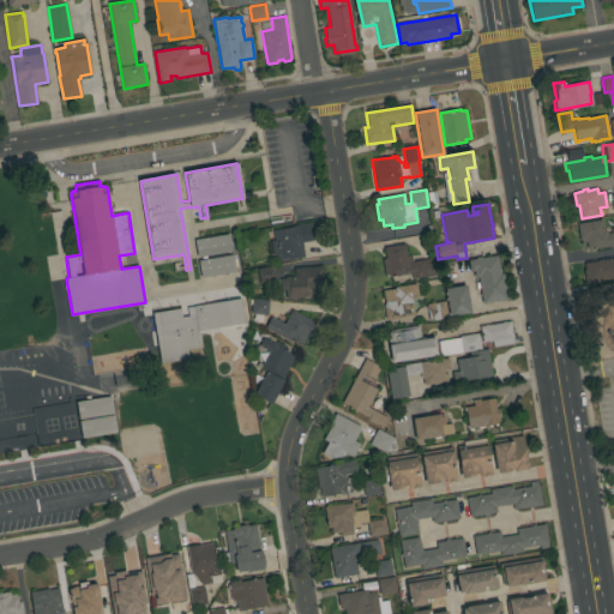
[(613,245),(588,250),(587,242),(582,242),(582,240),(579,241),(577,224),(602,220),(603,230),(606,230),(607,234),(612,234),(611,229),(613,228),(613,245)]
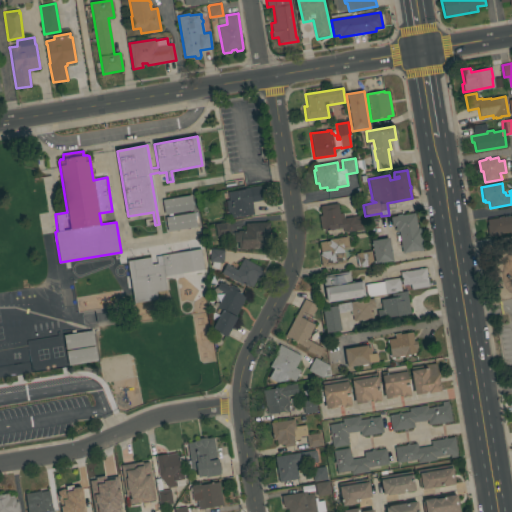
[(253,214),(231,217),(230,213),(227,213),(225,200),(229,200),(227,192),(245,189),(245,188),(260,186),(262,200),(251,202),(253,214)]
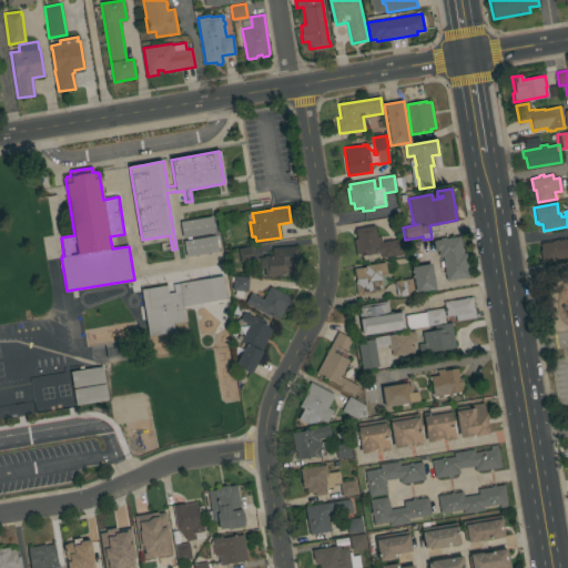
[(212,216),(214,232),(183,237),(180,222),(212,216)]
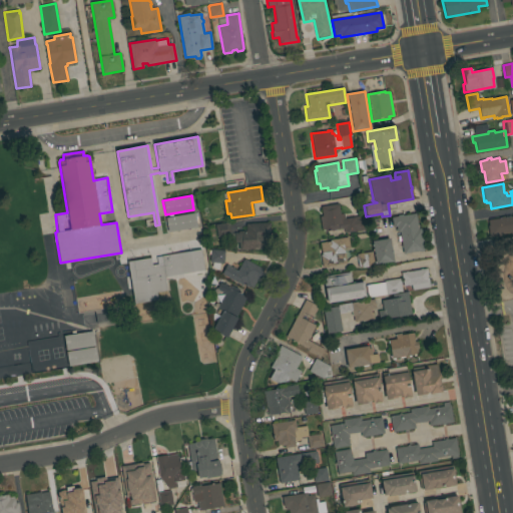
[(364,215),(366,229),(346,232),(346,231),(344,231),(344,228),(325,231),(325,228),(321,229),(319,216),(322,215),(321,206),(338,203),(340,214),(344,213),(345,217),(344,217),(344,218),(364,215)]
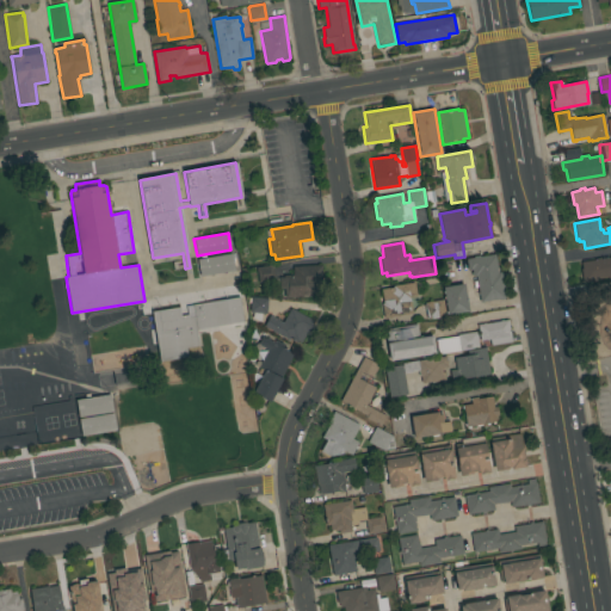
[(232,253),(234,270),(201,277),(197,259),(232,253)]
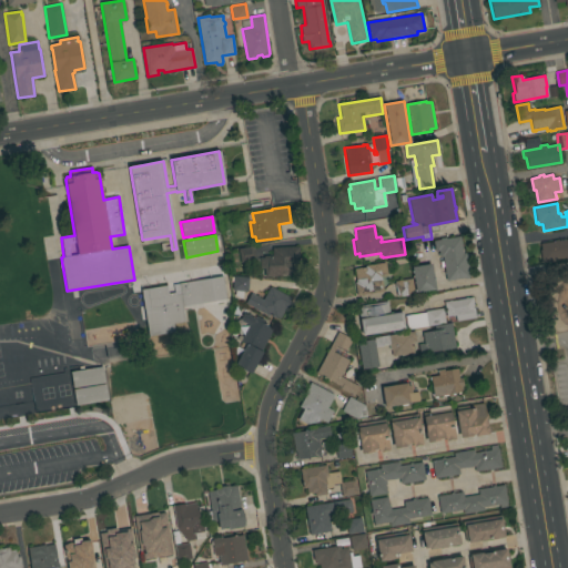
[(463,253),(465,253),(469,277),(467,277),(467,279),(465,279),(465,277),(446,281),(443,256),(439,257),(439,256),(438,256),(437,253),(438,253),(438,251),(435,251),(434,241),(440,240),(439,239),(445,237),(445,239),(459,236),(463,253)]
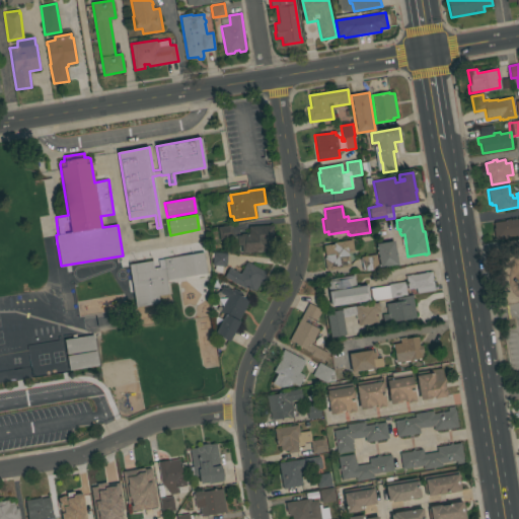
[(506,221),(506,219),(510,219),(510,220),(518,218),(518,239),(518,240),(517,237),(517,235),(506,237),(506,238),(496,240),(494,228),(495,228),(494,223),(506,221)]
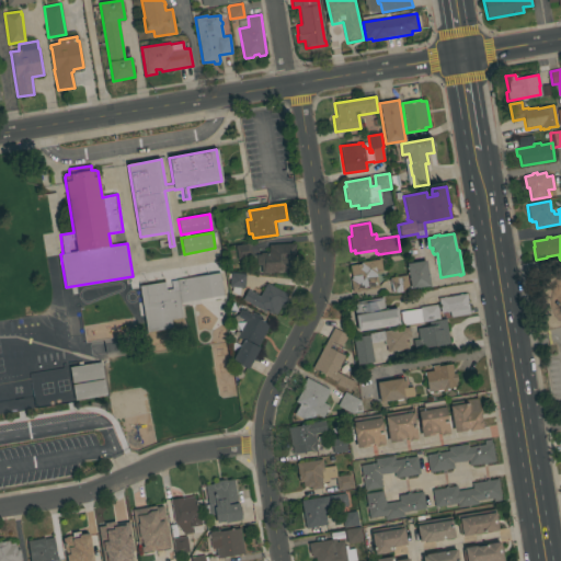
[(295,243),(296,262),(293,262),(293,268),(286,268),(286,273),(261,274),(261,265),(252,265),(251,258),(237,260),(235,245),(250,243),(252,256),(256,254),(261,254),(261,253),(268,253),(268,244),(295,243)]
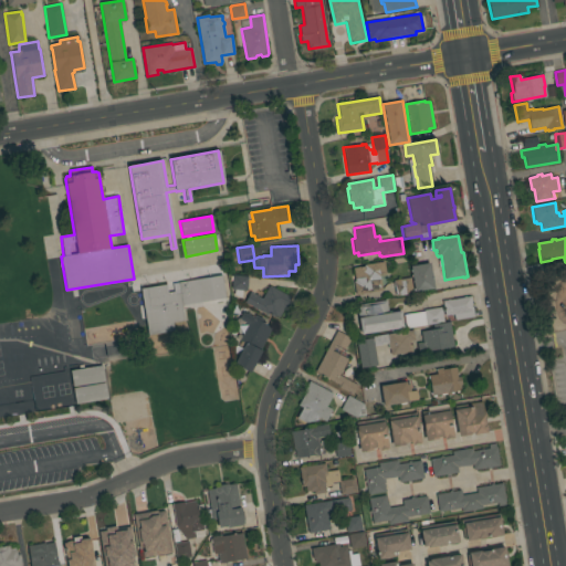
[(384,262),(386,274),(379,275),(381,291),(356,294),(354,281),(355,281),(353,268),(360,266),(360,268),(364,266),(364,264),(384,262)]
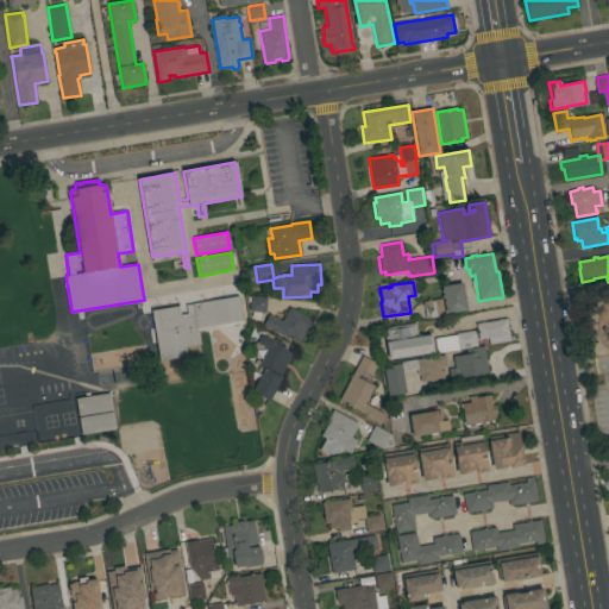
[(466,311),(446,314),(441,287),(463,283),(466,311)]
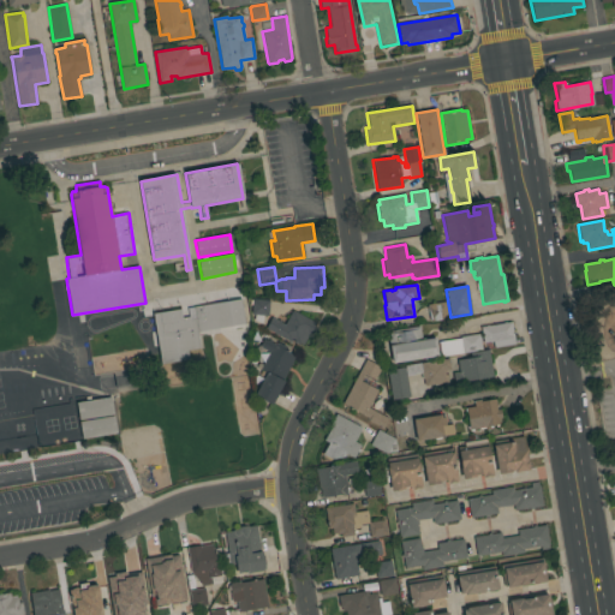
[(199,348),(187,351),(189,359),(161,364),(153,314),(240,299),(245,323),(197,332),(199,348)]
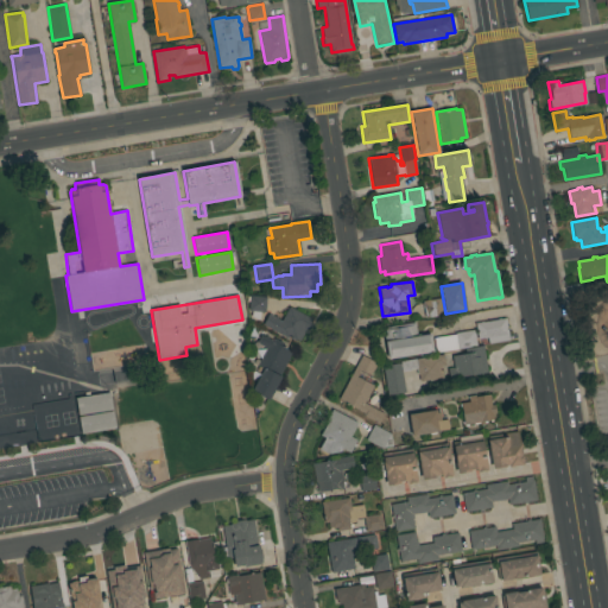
[(265,312),(248,310),(249,302),(247,301),(247,297),(249,297),(249,296),(266,297),(265,312)]
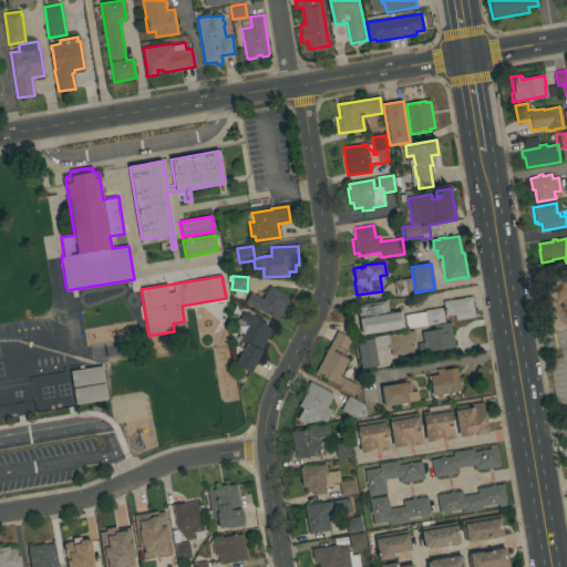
[(411,278),(413,294),(397,297),(393,281),(411,278)]
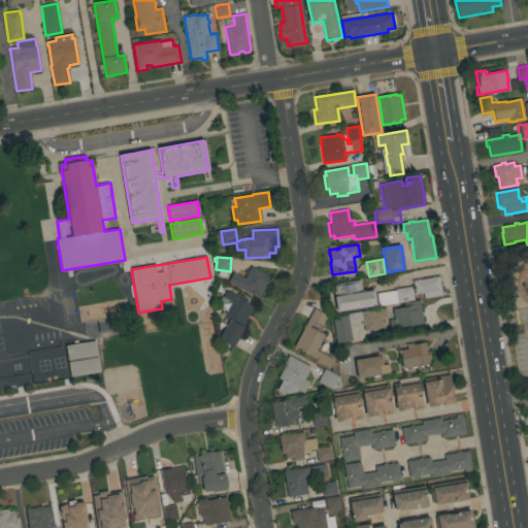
[(270,276),(259,297),(250,292),(249,293),(228,282),(233,272),(238,275),(238,274),(240,275),(240,276),(244,278),(251,266),(270,276)]
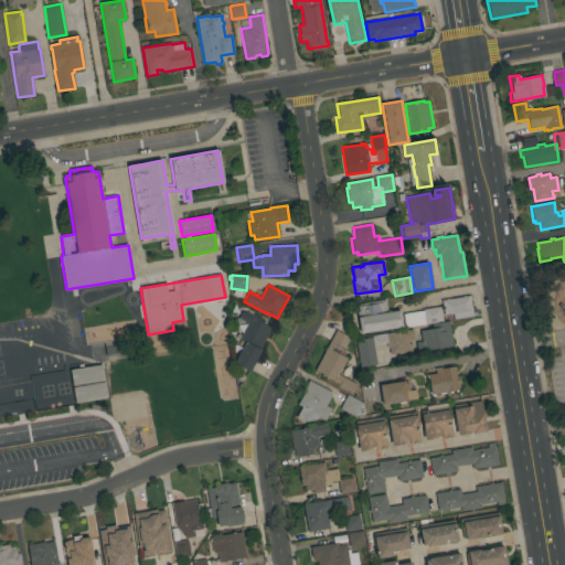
[(469,296),(473,316),(454,319),(452,313),(444,315),(441,300),(469,296)]
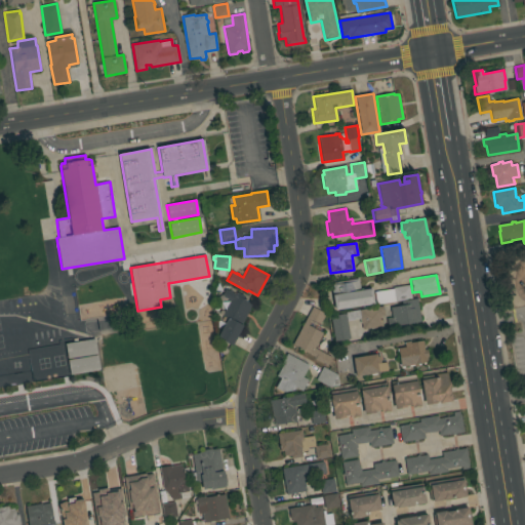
[(358,279),(359,289),(371,287),(374,304),(335,310),(330,283),(358,279)]
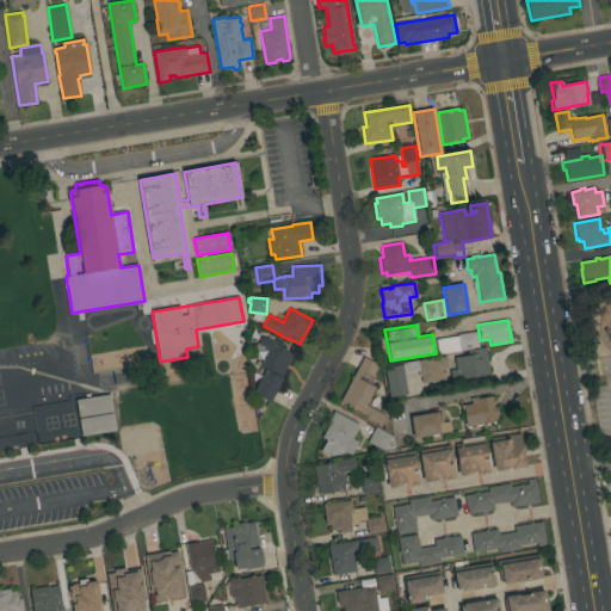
[(476,332),(479,347),(438,355),(436,340),(457,337),(457,334),(476,332)]
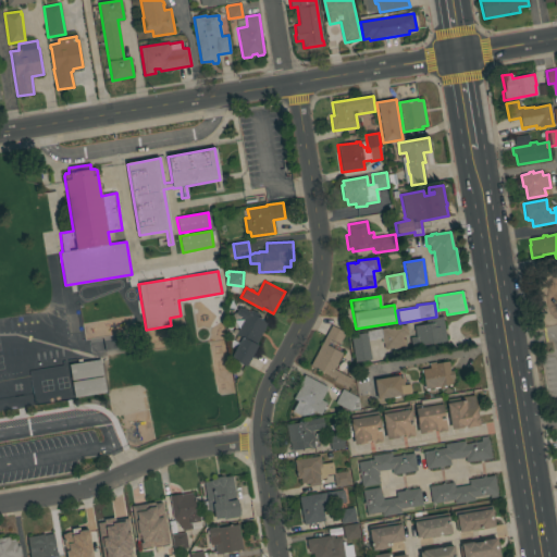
[(240,337),(235,334),(244,319),(237,316),(238,313),(236,312),(237,308),(240,309),(242,308),(243,308),(244,308),(246,309),(245,310),(249,311),(248,312),(250,313),(251,310),(259,313),(257,317),(268,322),(256,345),(257,345),(246,367),(230,358),(240,337)]
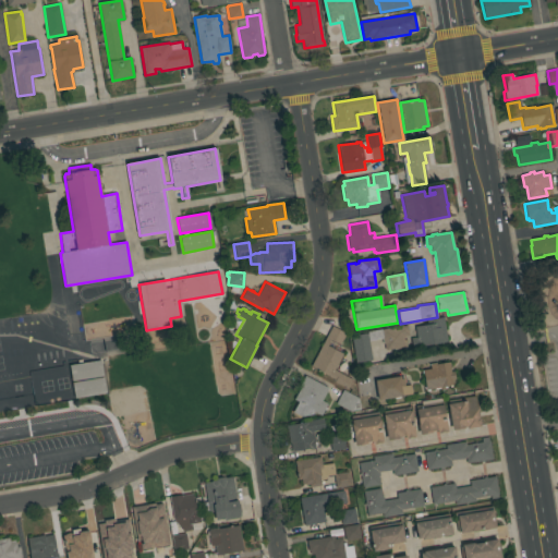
[(427,346),(427,347),(413,350),(411,338),(416,337),(415,327),(427,325),(426,320),(443,317),(447,341),(427,346)]
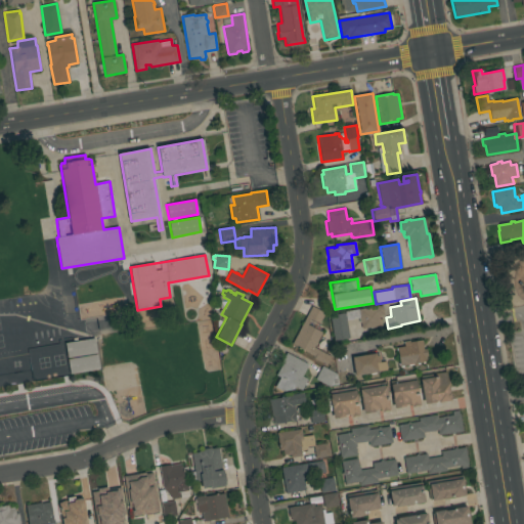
[(330,315),(345,313),(345,311),(358,309),(382,305),(384,314),(380,315),(382,325),(374,326),(374,328),(369,329),(369,328),(361,329),(360,322),(359,317),(346,319),(349,338),(334,341),(330,315)]
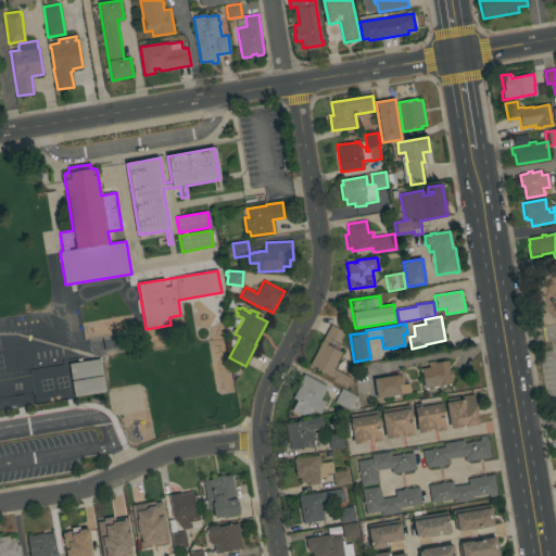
[(330,325),(344,332),(339,343),(329,338),(326,344),(341,352),(332,368),(351,378),(350,381),(351,381),(348,386),(345,388),(333,381),(333,379),(327,375),(328,375),(326,374),(325,375),(320,373),(320,370),(310,365),(330,325)]
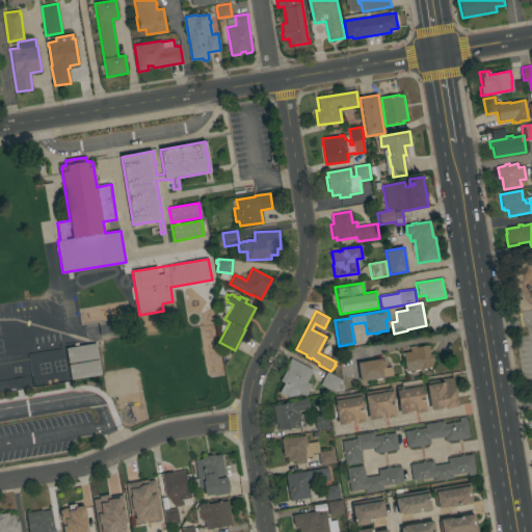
[(96,344),(98,358),(69,363),(65,348),(96,344)]
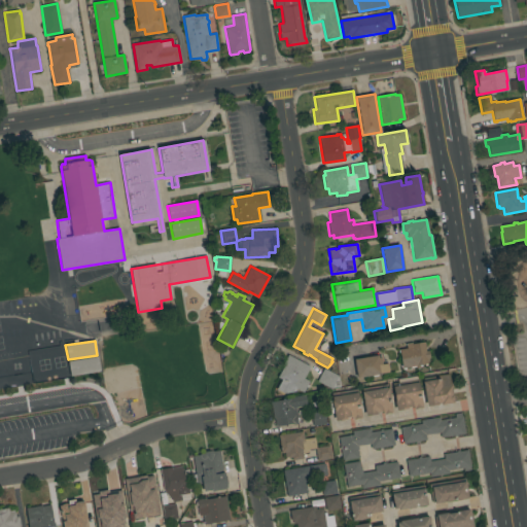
[(425,351),(428,351),(429,358),(426,358),(427,363),(426,363),(426,365),(424,365),(424,364),(421,364),(421,366),(420,366),(420,369),(416,369),(416,366),(415,366),(411,367),(410,366),(406,367),(406,369),(402,370),(402,367),(400,367),(400,365),(401,364),(399,352),(398,353),(397,350),(407,349),(406,343),(411,343),(412,344),(424,342),(425,351)]
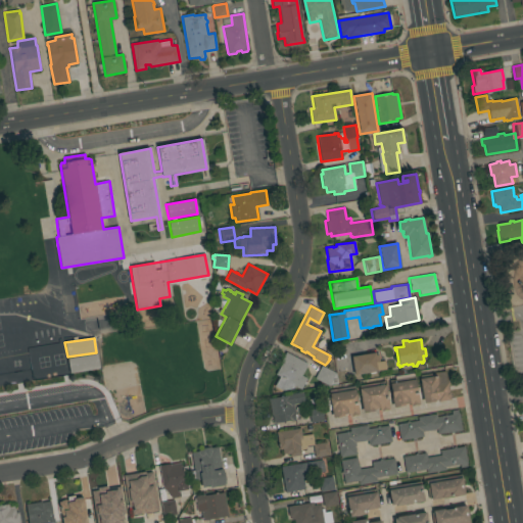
[(274,386),(280,377),(275,374),(281,364),(280,363),(285,352),(307,364),(301,376),(306,379),(300,389),(292,385),(290,389),(281,390),(274,386)]
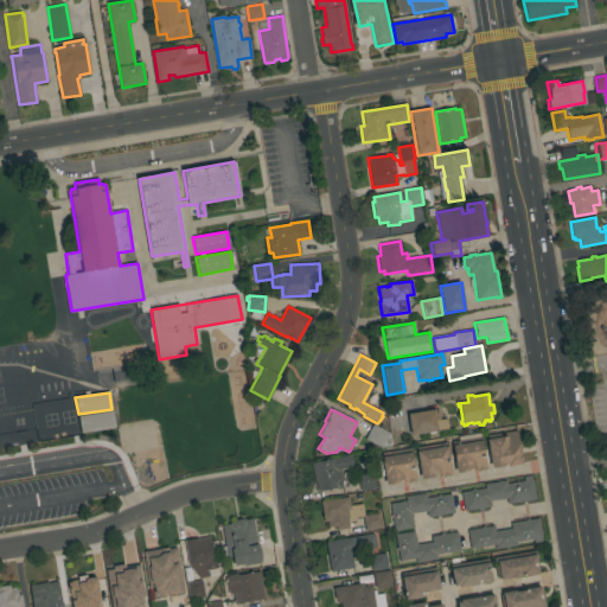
[(435,409),(435,413),(439,413),(439,416),(445,416),(445,419),(446,419),(447,429),(439,430),(435,432),(435,433),(428,434),(428,433),(411,435),(408,414),(435,409)]
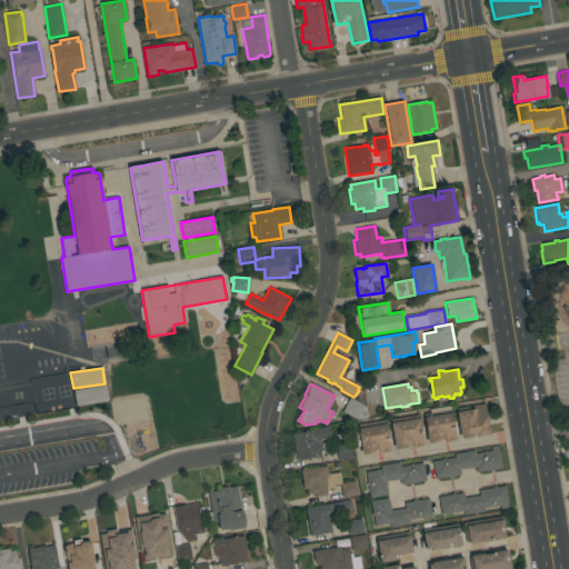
[(105,385),(108,401),(77,407),(73,390),(105,385)]
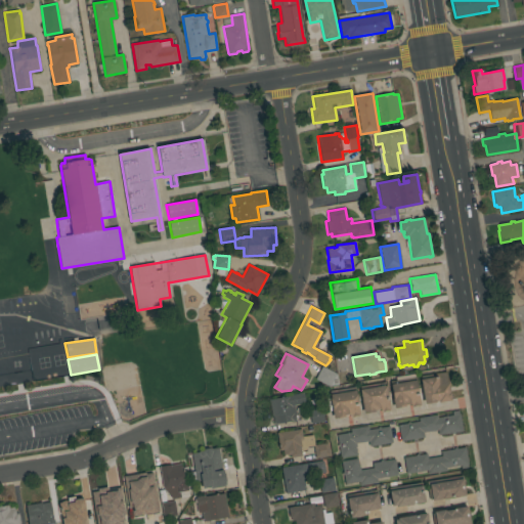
[(330,387),(315,379),(321,366),(337,374),(338,385),(330,386),(330,387)]
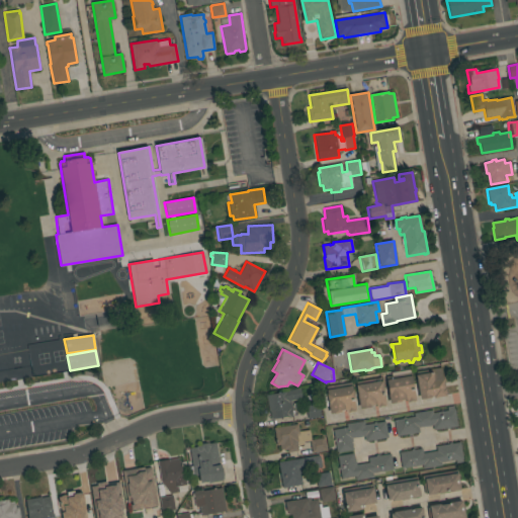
[(441,367),(442,376),(443,376),(444,381),(443,381),(444,387),(445,389),(446,393),(445,394),(445,396),(434,398),(433,396),(431,397),(420,399),(415,375),(416,375),(416,372),(441,367)]
